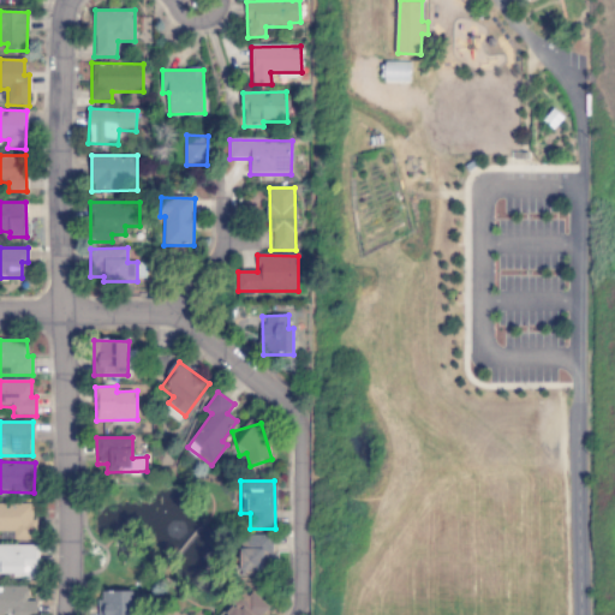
[(0,531),(15,532),(15,541),(37,541),(37,520),(33,520),(33,505),(0,505),(0,531)]
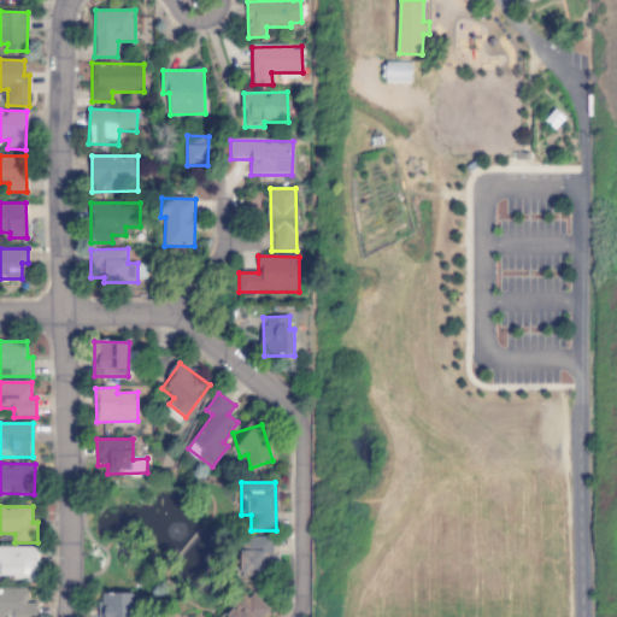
[(274,538),(240,538),(241,577),(275,576),(274,538)]
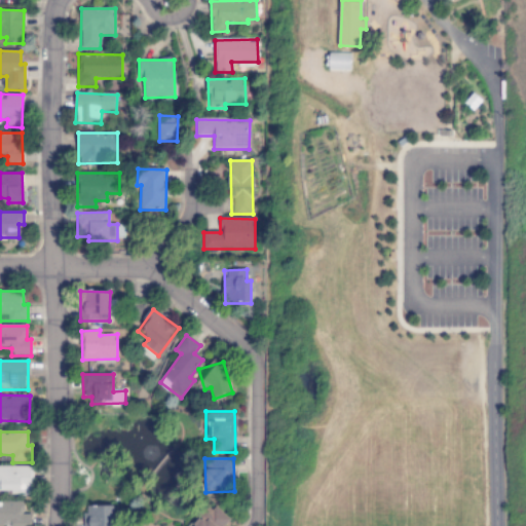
[(0,491),(32,492),(33,467),(0,465),(0,491)]
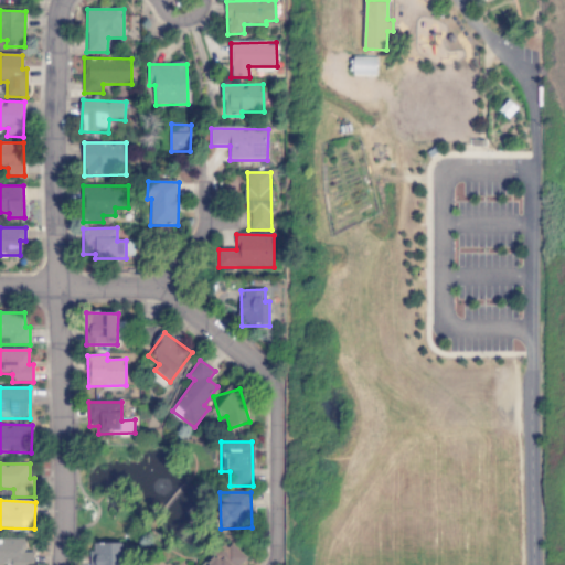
[(0,539),(0,564),(7,564),(6,564),(32,564),(32,553),(25,553),(25,540),(0,539)]
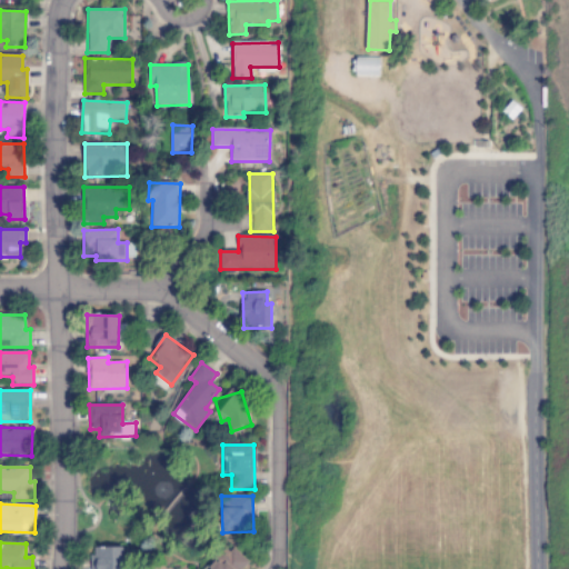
[(122,568),(122,547),(91,548),(91,568),(122,568)]
